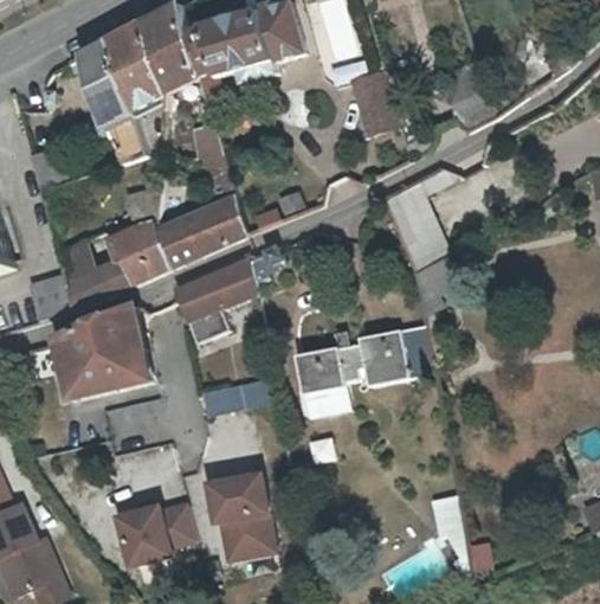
[(277,0),(258,6),(273,58),(303,49),(289,0),(277,0)]
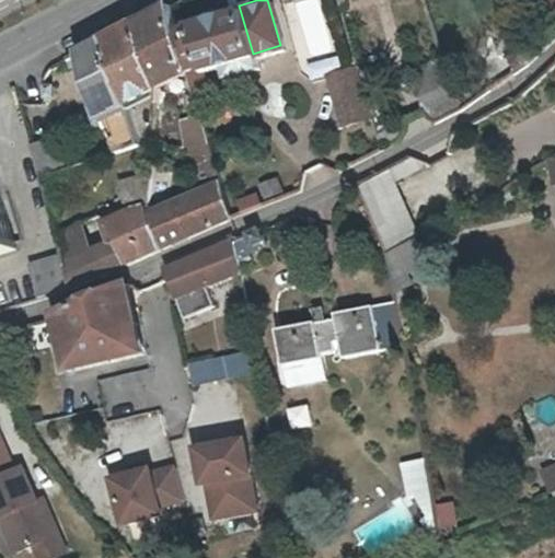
[(152,86),(186,70),(174,27),(168,2),(131,21),(152,86)]
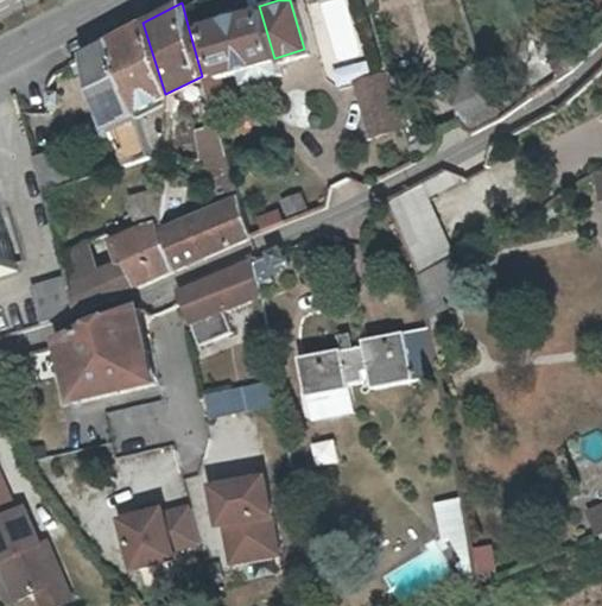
[(220,74),(236,69),(251,65),(254,76),(278,70),(274,58),(259,6),(200,24),(200,26),(189,30),(202,76),(209,105),(227,99),(220,74)]
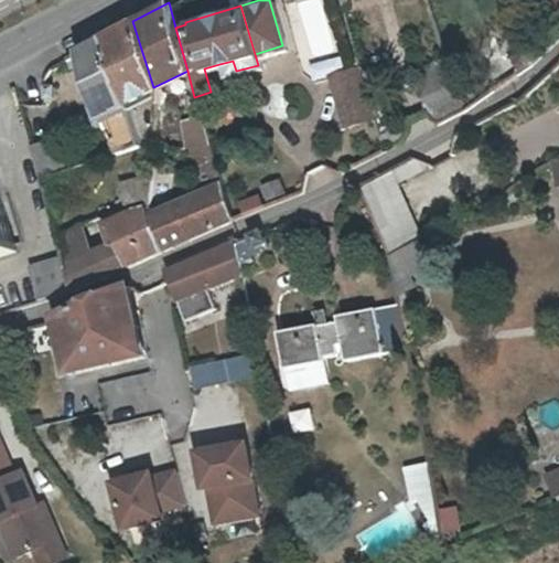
[(122,102),(153,87),(132,21),(101,36),(122,102)]
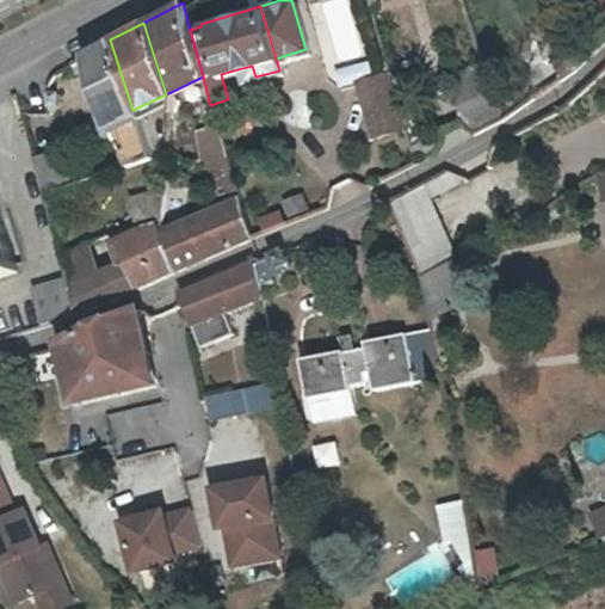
[(146,154),(133,110),(110,40),(82,54),(116,164),(146,154)]
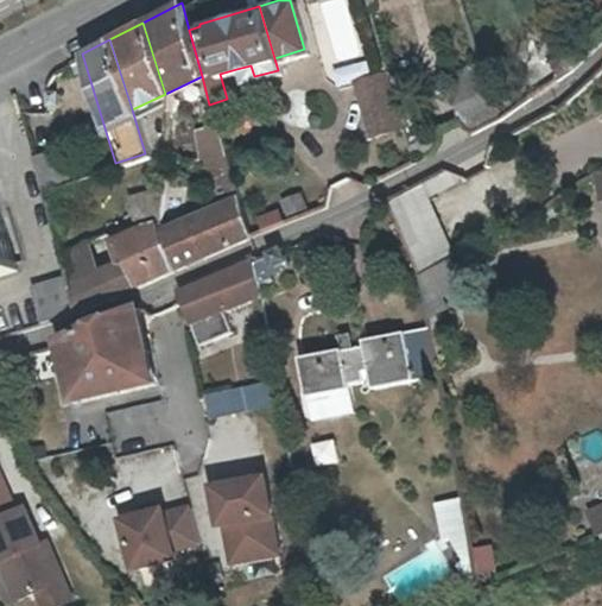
[(240,81),(254,76),(251,65),(236,69),(240,81)]
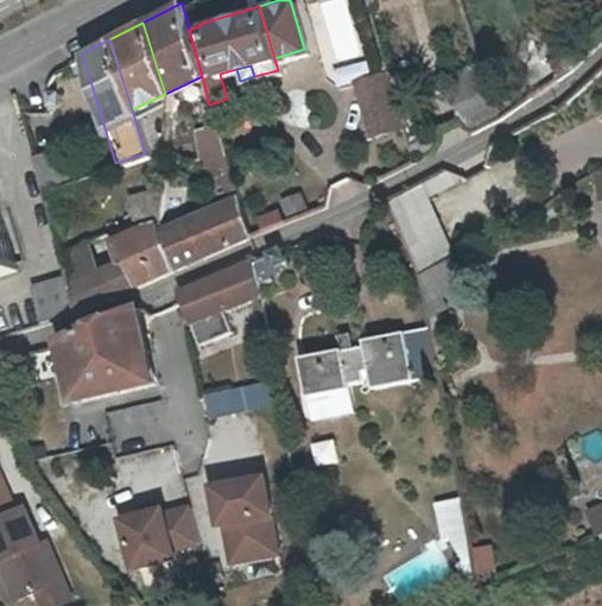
[(494,117),(469,67),(441,82),(466,131),(494,117)]
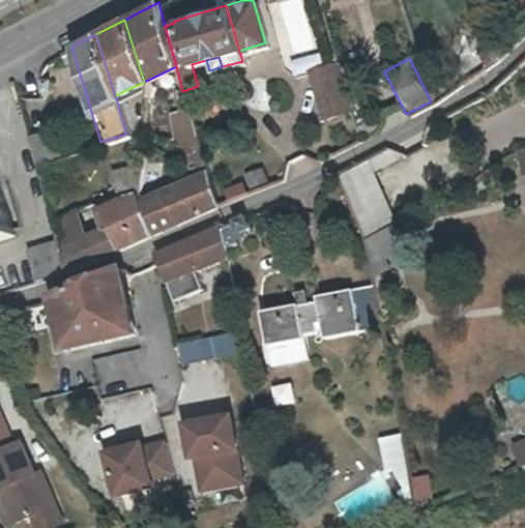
[(337,61),(310,70),(323,116),(350,108),(337,61)]
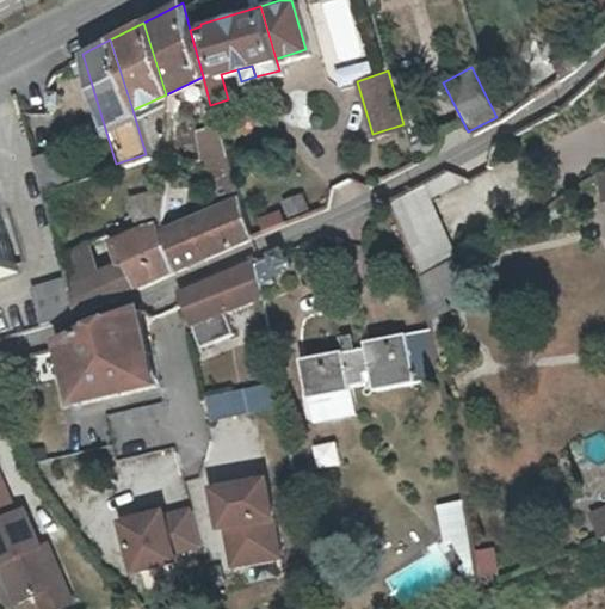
[(226,203),(236,198),(223,152),(213,157),(226,203)]
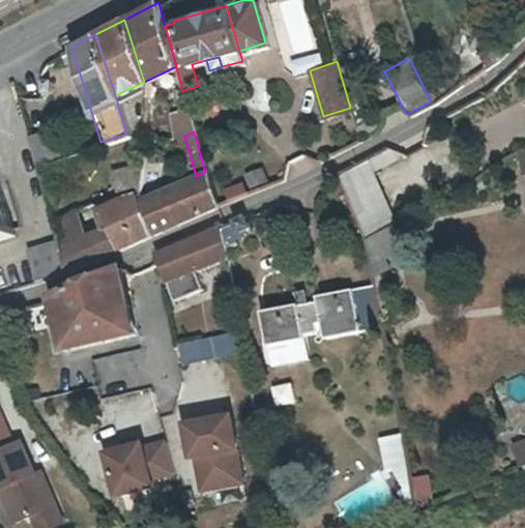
[(0,244),(25,237),(0,153),(0,244)]
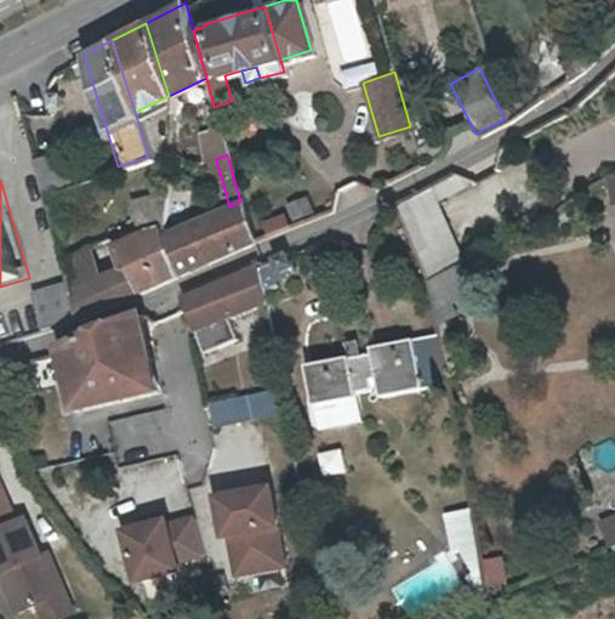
[(392,200),(421,282),(455,262),(426,182),(392,200)]
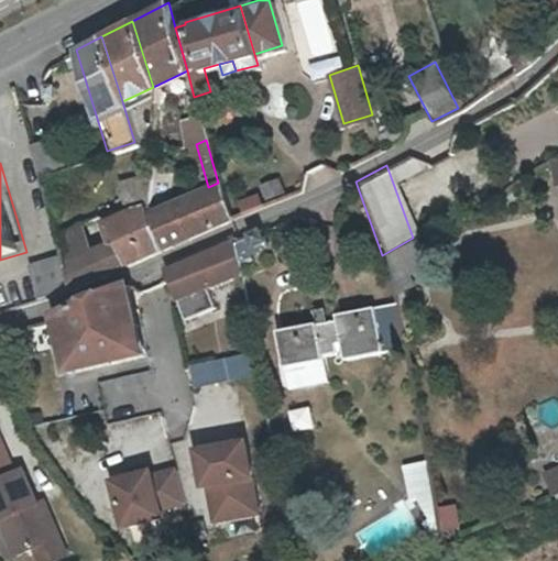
[(149,175),(120,182),(127,202),(137,199),(139,202),(148,200),(149,175)]
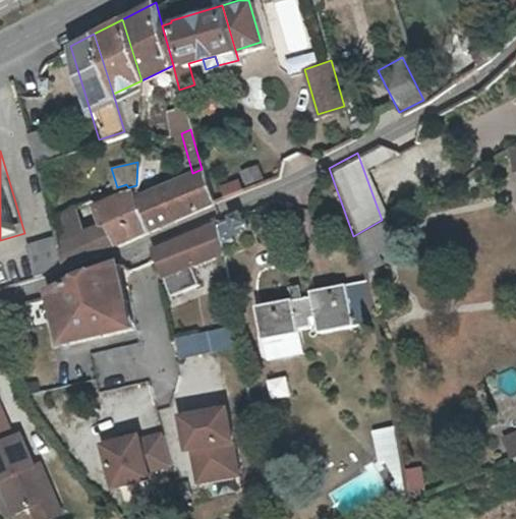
[(258,164),(238,170),(243,185),(263,179),(258,164)]
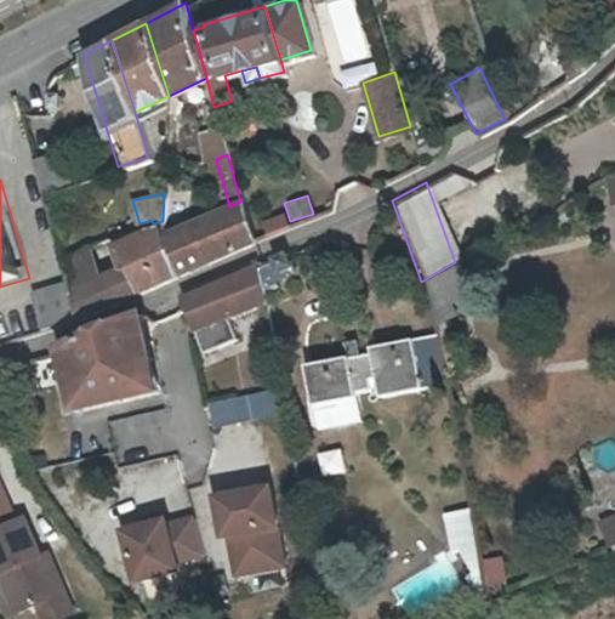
[(250,239),(240,202),(229,206),(189,225),(204,260),(250,239)]
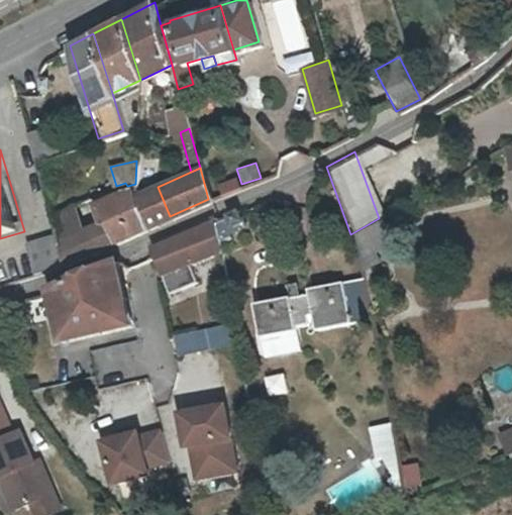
[(170,216),(158,187),(134,197),(145,227),(170,216)]
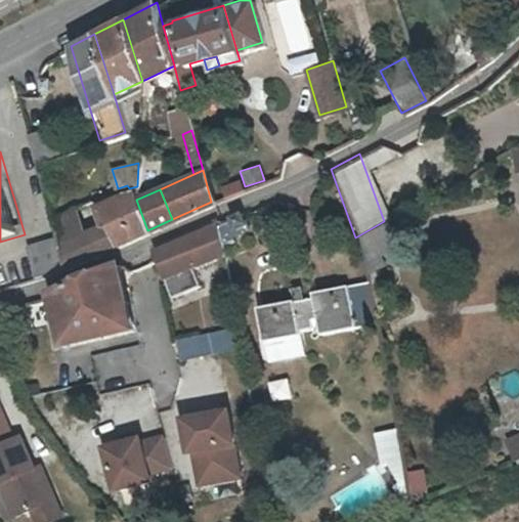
[(49,217),(55,238),(63,268),(147,230),(136,200),(136,190),(97,205),(103,224),(83,230),(76,206),(49,217)]
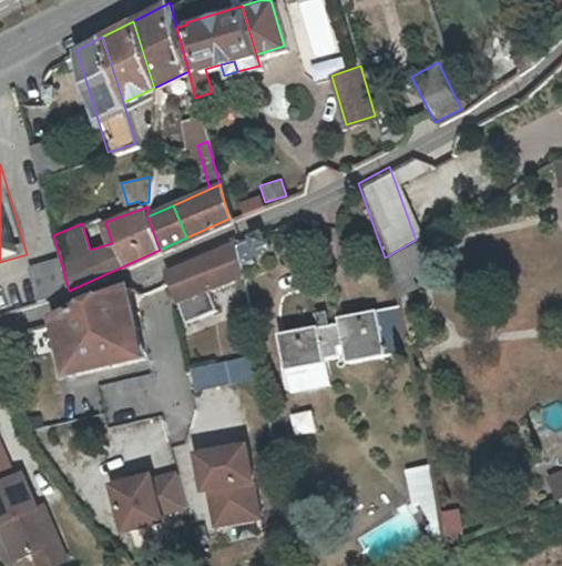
[(100,220),(84,226),(95,249),(110,242),(100,220)]
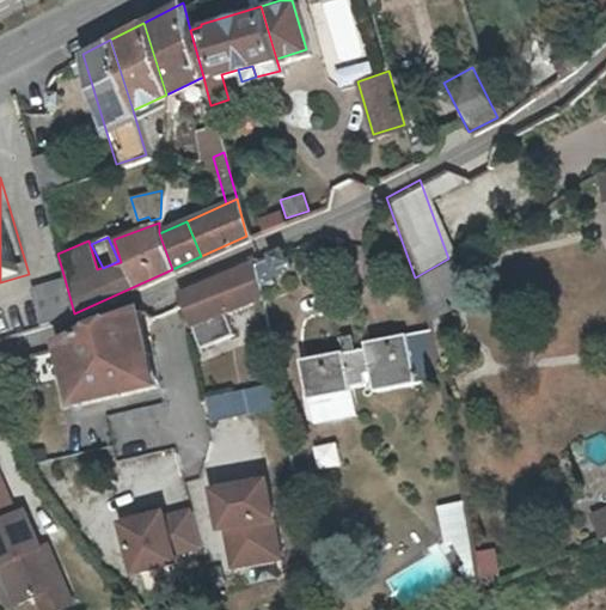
[(277,249),(250,262),(252,279),(286,266),(277,249)]
